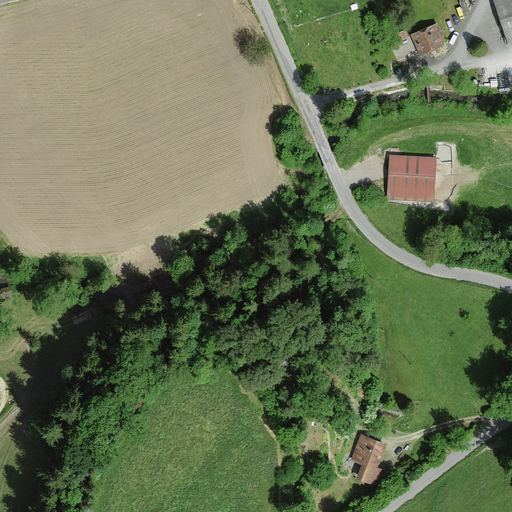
[(511,0),(486,0),(502,46),(511,42),(511,0)]
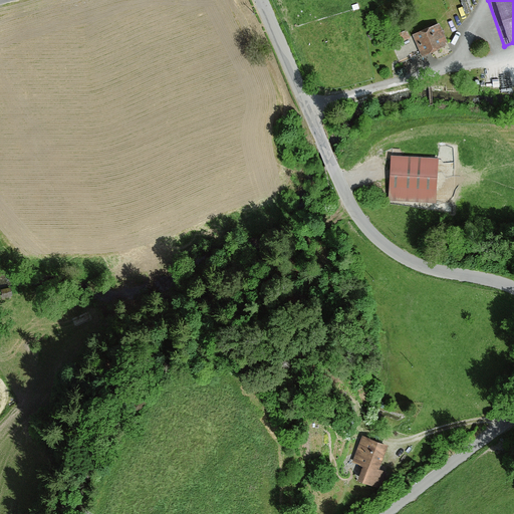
[(443,45),(434,25),(408,36),(417,56),(443,45)]
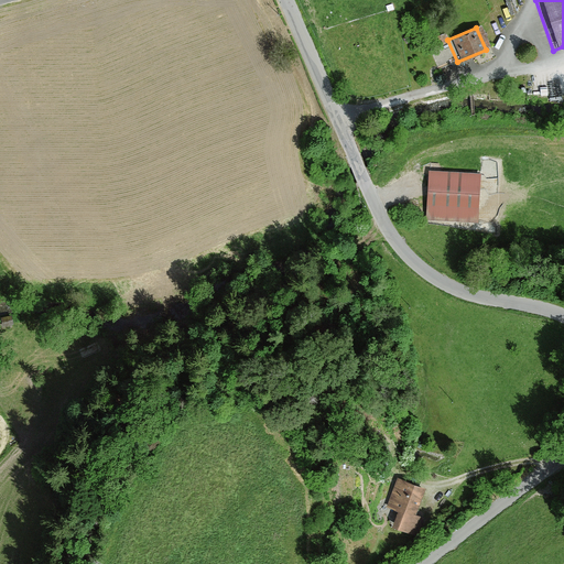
[(445,44),(442,35),(430,40),(433,47),(445,44)]
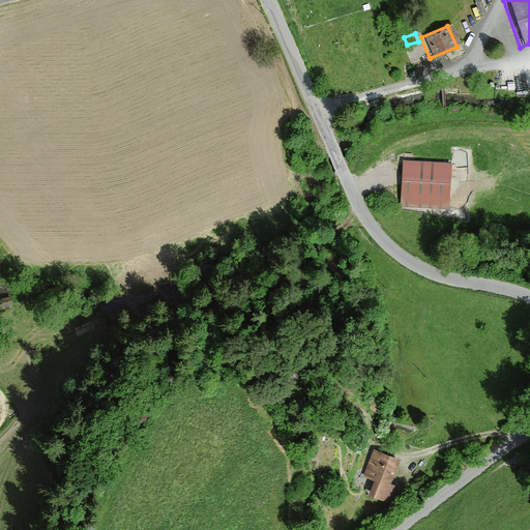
[(445,211),(448,164),(401,162),(398,208),(445,211)]
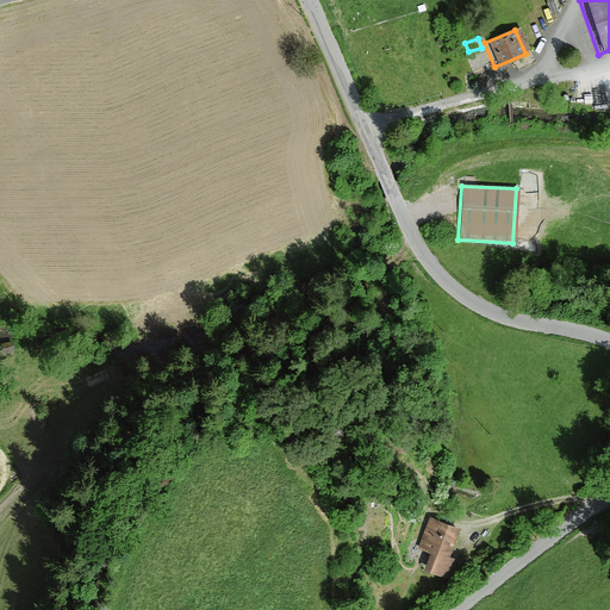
[(446,558),(454,527),(424,518),(416,549),(428,553),(422,573),(452,582),(458,560),(446,558)]
